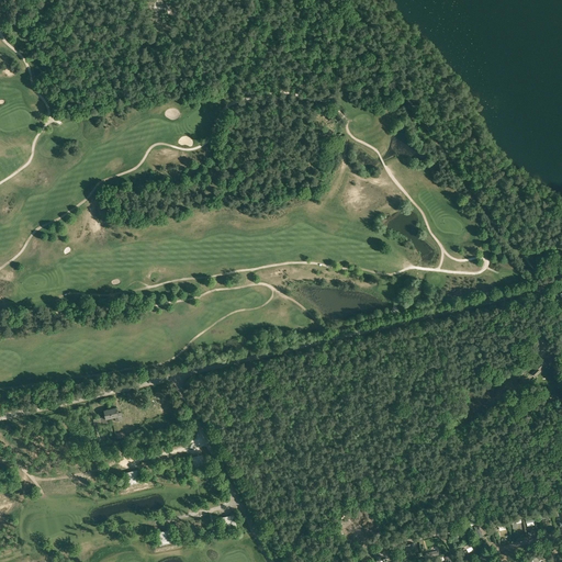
[(531,372),(535,375),(540,370),(542,368),(541,368),(546,363),(540,357),(536,361),(538,364),(536,366),(537,367),(531,372)]
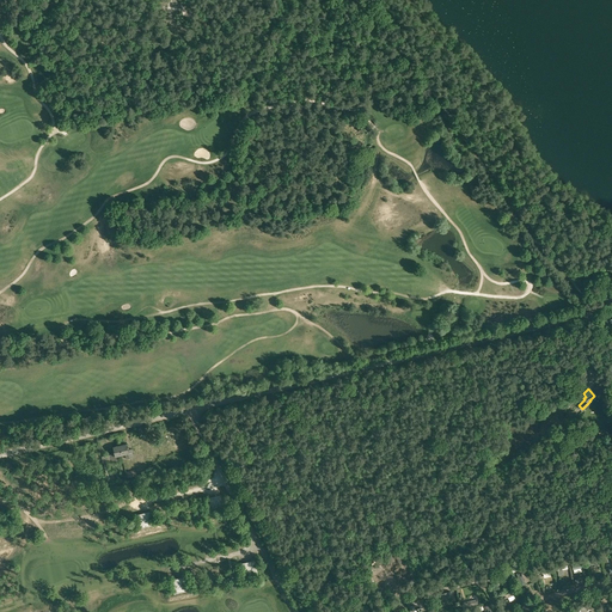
[(154,450),(151,439),(142,441),(146,452),(154,450)]
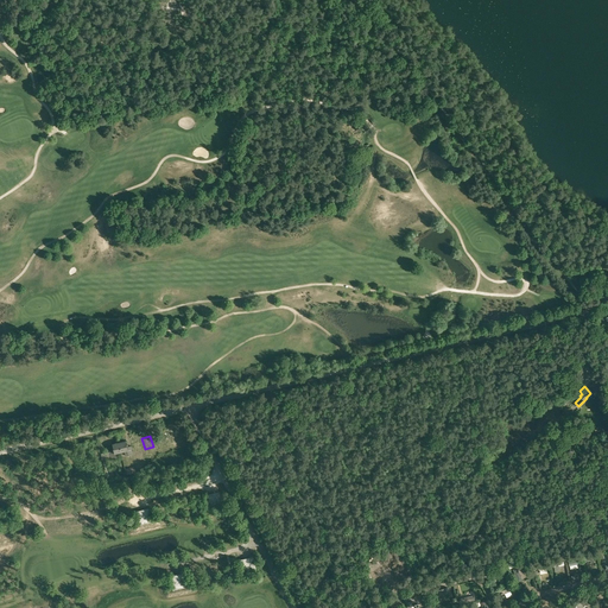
[(125,441),(119,443),(121,453),(124,451),(125,456),(133,454),(131,445),(128,447),(127,443),(126,443),(125,441)]
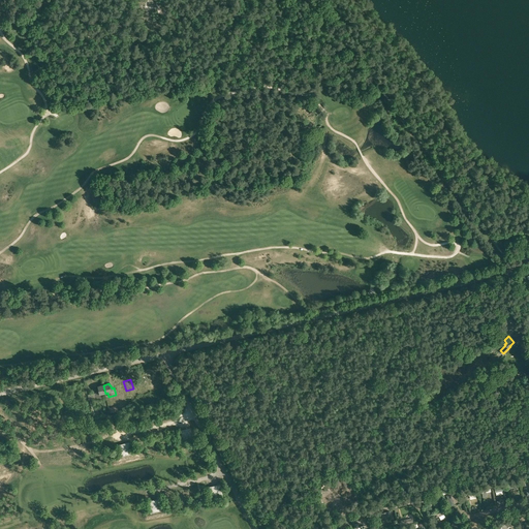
[(97,386),(98,390),(97,390),(97,392),(95,393),(96,399),(103,398),(102,394),(105,394),(103,385),(97,386)]
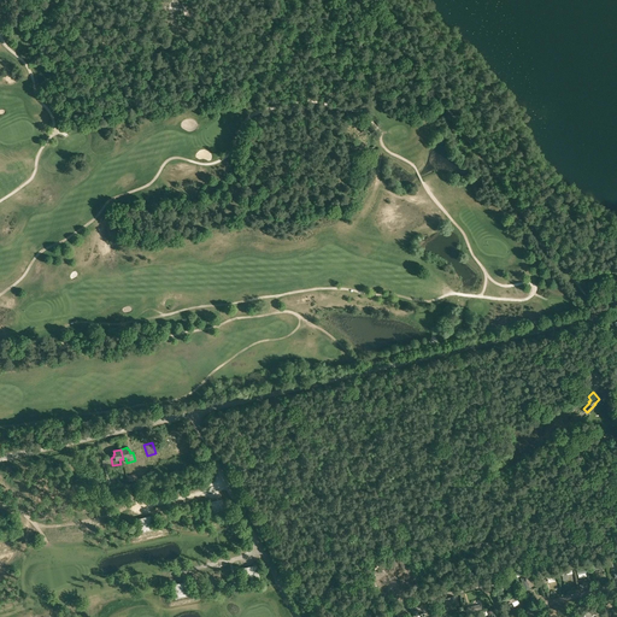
[(222,499),(209,503),(212,517),(225,515),(222,499)]
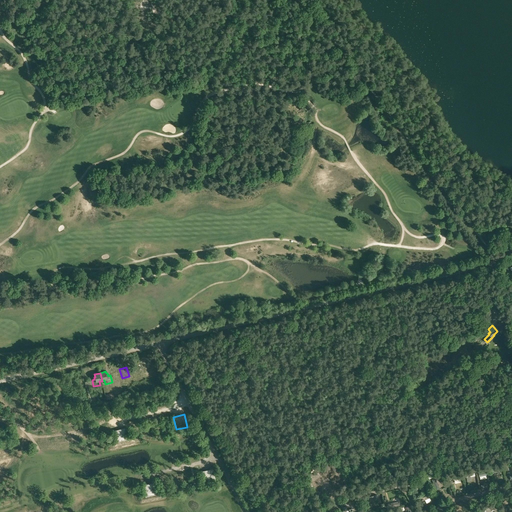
[(125,428),(114,431),(117,443),(128,441),(125,428)]
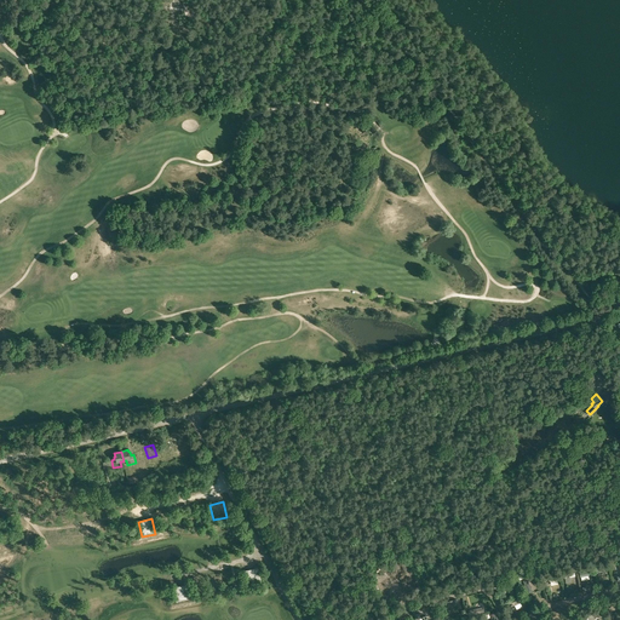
[(81,532),(68,535),(70,547),(84,544),(81,532)]
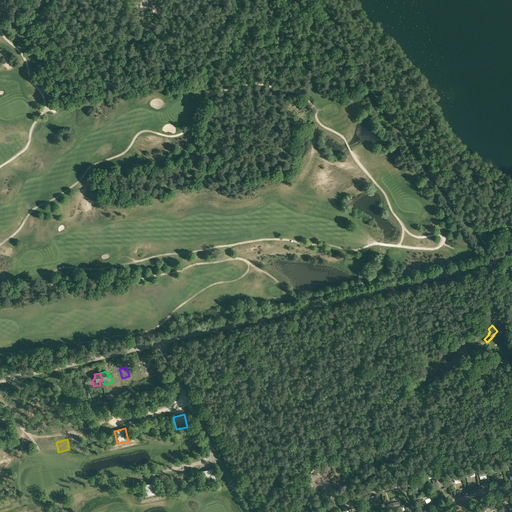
[(8,454),(0,454),(0,465),(8,465),(8,454)]
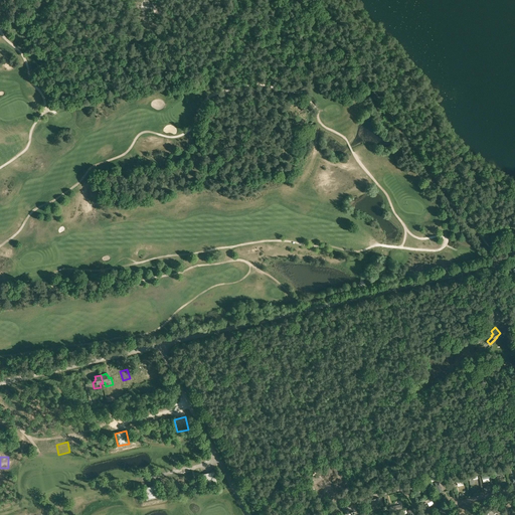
[(217,484),(214,472),(203,474),(206,487),(217,484)]
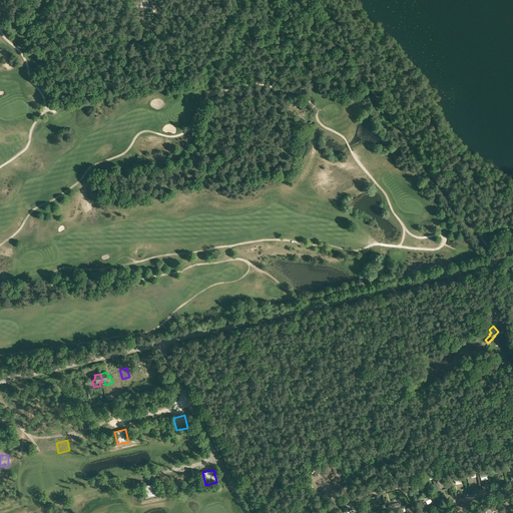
[(436,479),(433,480),(437,491),(441,489),(436,479)]
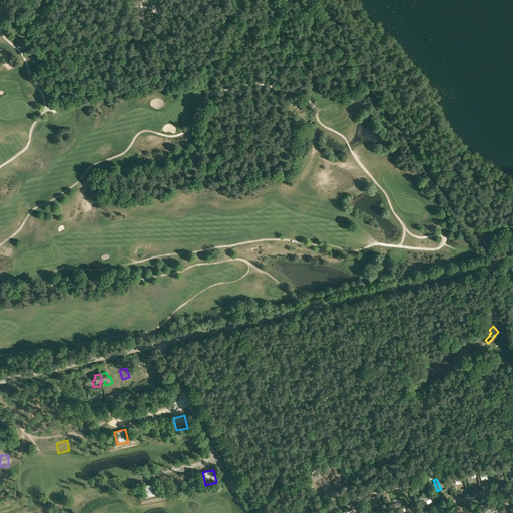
[(157,496),(154,483),(143,486),(146,499),(157,496)]
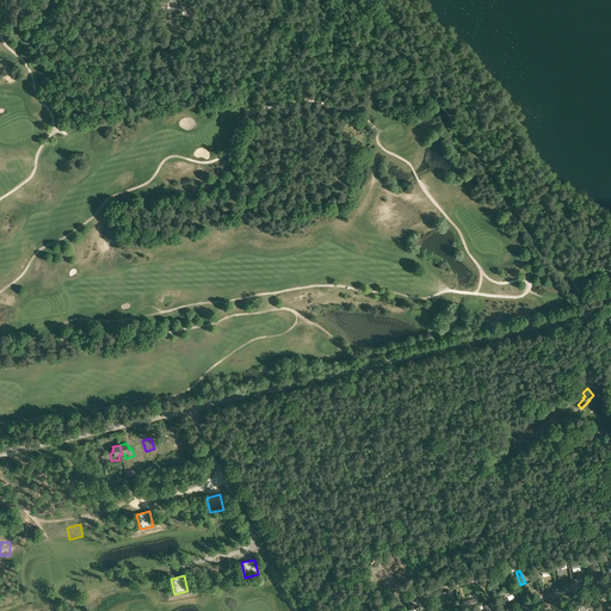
[(115,590),(102,593),(106,606),(118,603),(115,590)]
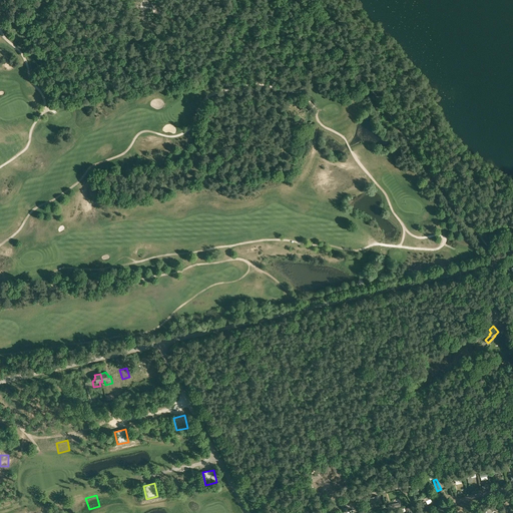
[(430,496),(419,501),(420,504),(421,503),(426,501),(431,499),(431,498),(430,496)]
